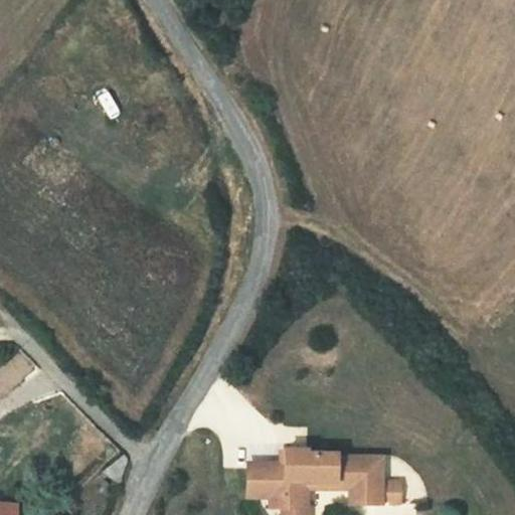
[(307,450),(285,450),(285,468),(285,473),(281,473),(278,468),(247,468),(247,497),(269,498),(269,508),(282,508),(307,508),(307,489),(307,482),(356,483),(356,504),(400,504),(400,482),(381,482),(381,457),(335,457),(336,454),(307,454),(307,450)]
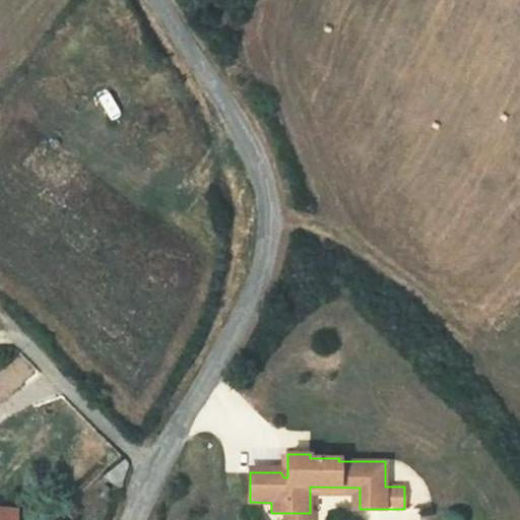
[(126,459),(111,471),(123,482),(129,465),(128,463),(126,459)]
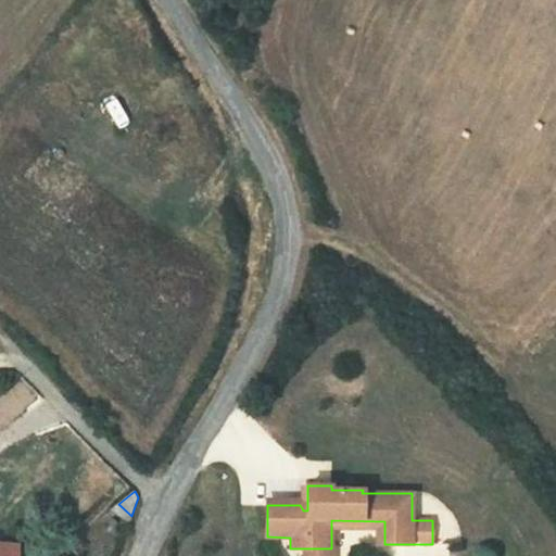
[(131,516),(118,504),(112,509),(129,521),(131,516)]
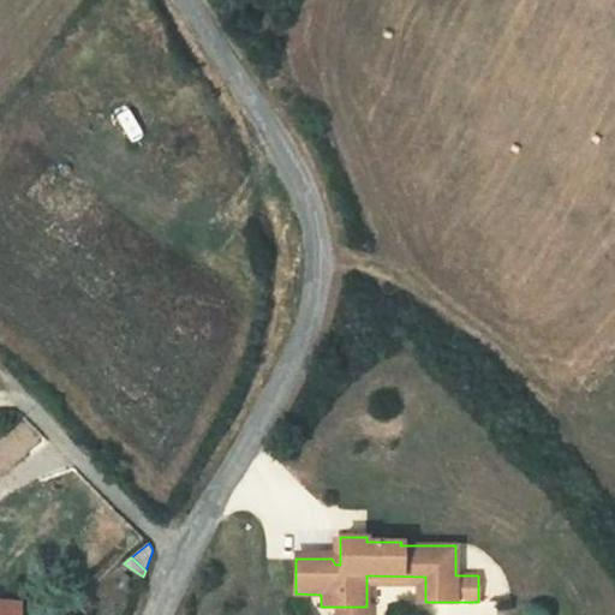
[(425,577),(366,575),(366,584),(417,584),(417,602),(425,602),(425,577)]
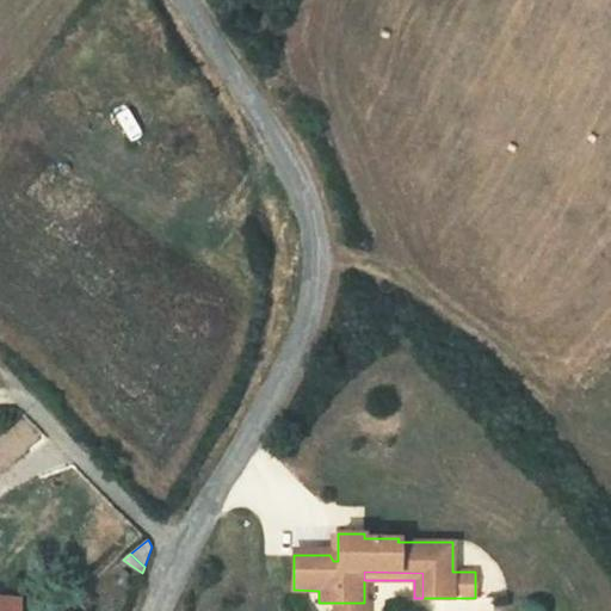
[(0,610),(17,610),(17,599),(0,598),(0,610)]
